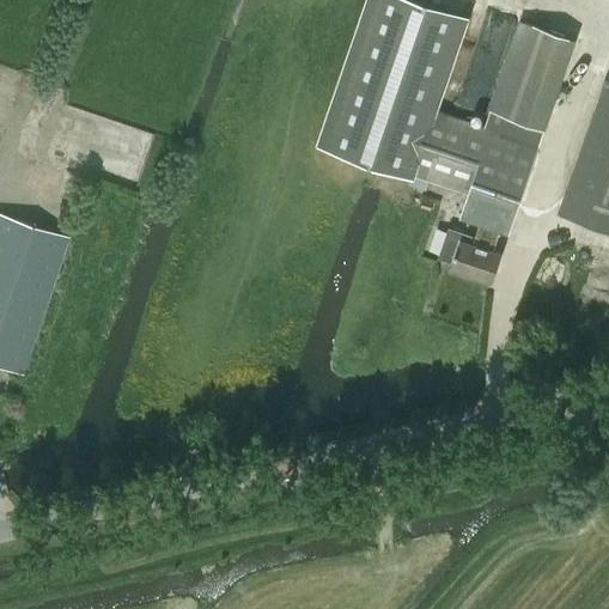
[(430,113),(461,19),(405,0),(369,0),(318,148),(407,178),(421,183),(421,181),(426,183),(464,196),(457,220),(476,227),(497,233),(506,237),(536,148),(430,113)]
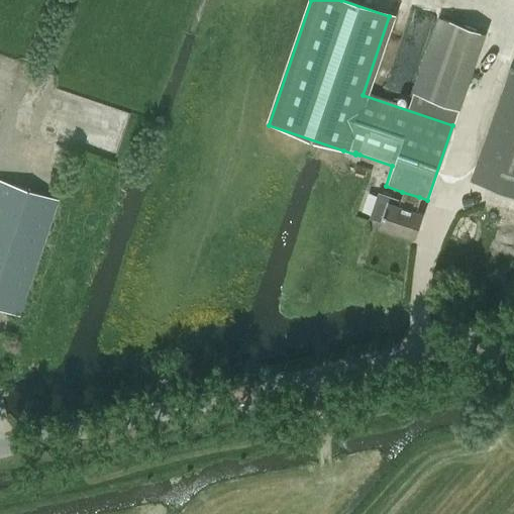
[(432,33),(411,97),(456,112),(478,48),(483,34),(437,20),(432,33)]
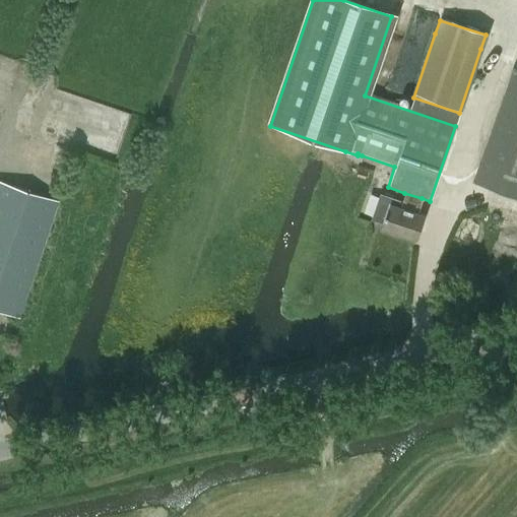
[(516,200),(516,71),(512,69),(472,185),(516,200)]
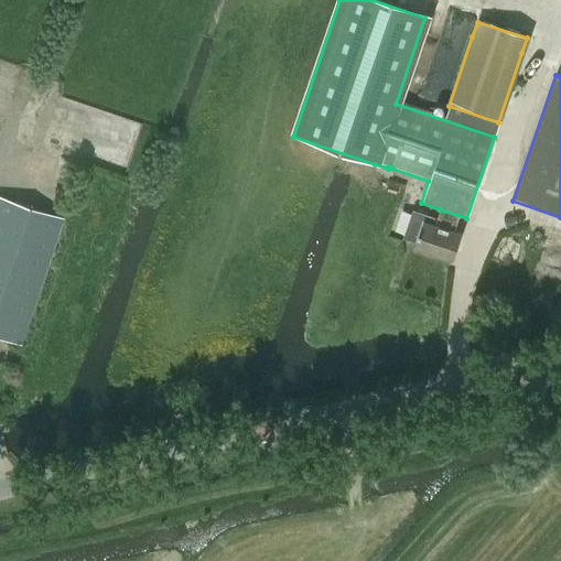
[(133,141),(138,125),(118,120),(114,137),(133,141)]
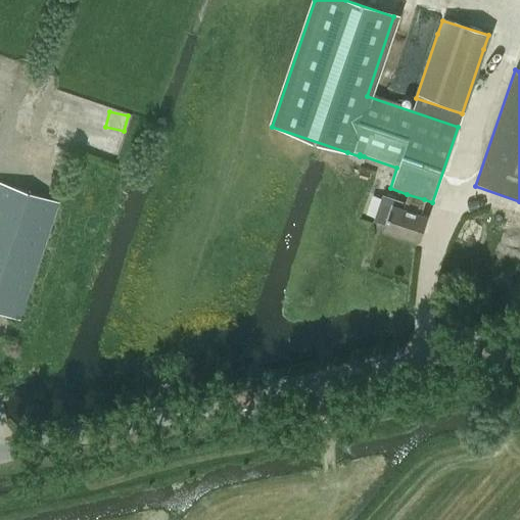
[(360,154),(360,156),(347,152),(345,160),(361,166),(364,156),(360,154)]
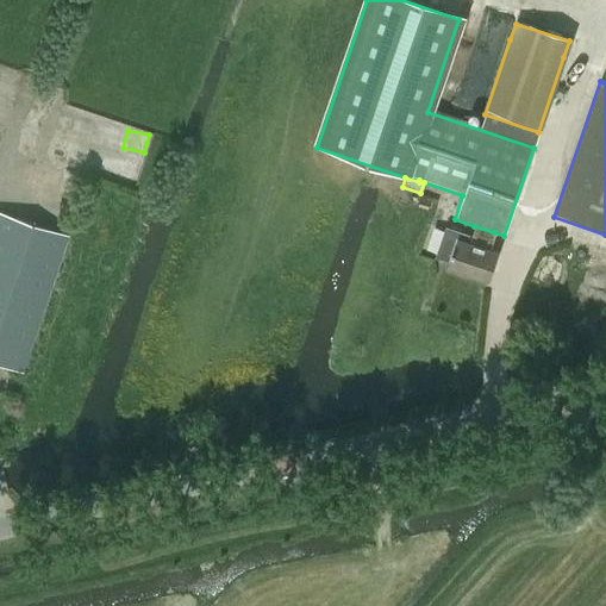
[(0,368),(18,375),(64,238),(0,217),(0,368)]
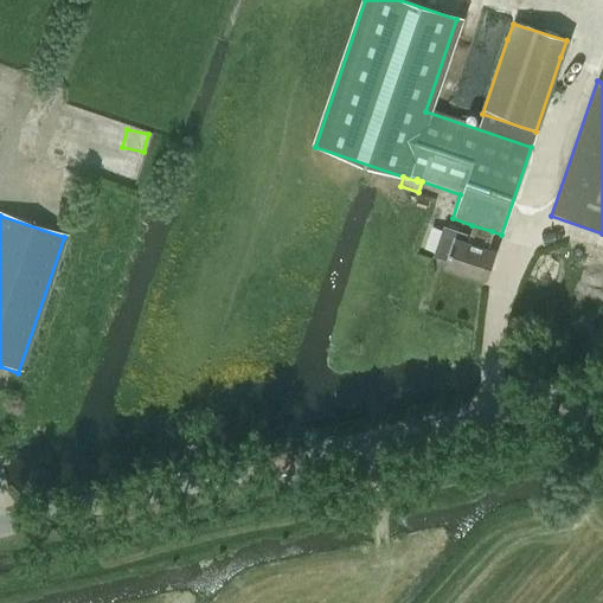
[(441,229),(431,258),(444,263),(443,267),(485,281),(494,254),(485,251),(489,238),(492,231),(472,225),(469,232),(467,238),(441,229)]
